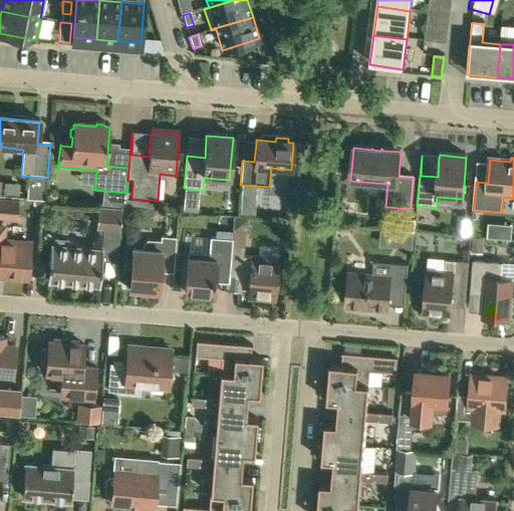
[(185,188),(183,212),(197,214),(199,190),(185,188)]
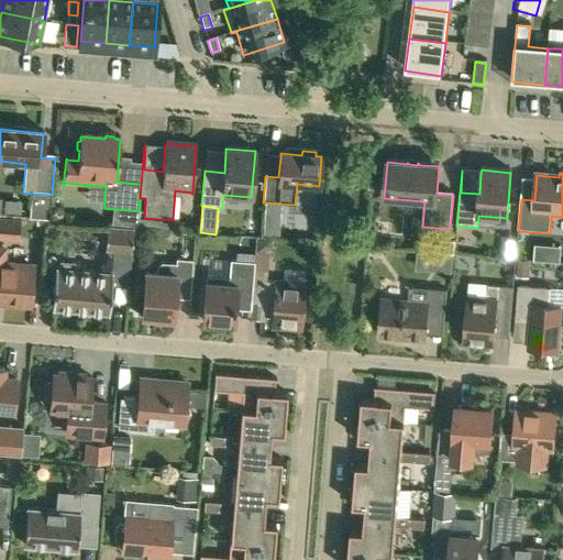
[(280,211),(265,210),(263,235),(278,237),(280,211)]
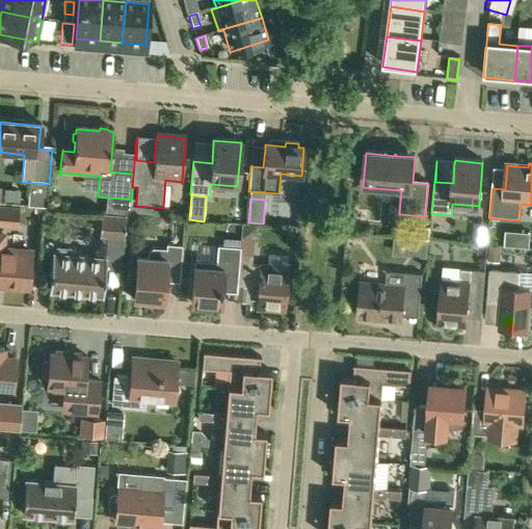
[(0,226),(17,228),(18,211),(0,209),(0,226)]
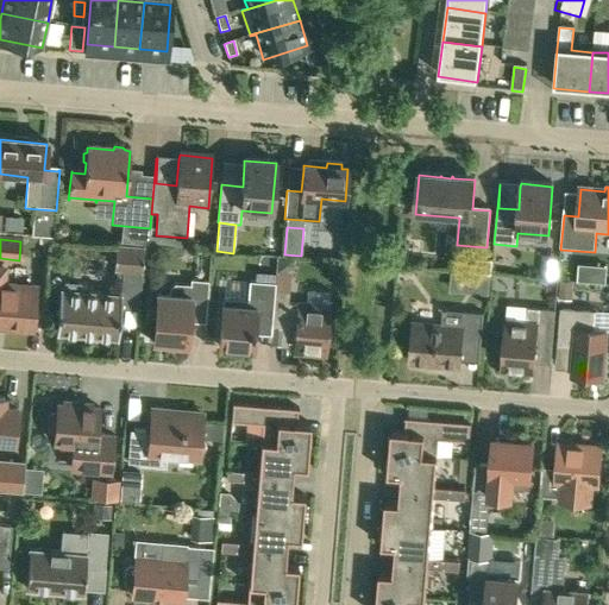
[(113,271),(142,273),(144,250),(115,247),(113,271)]
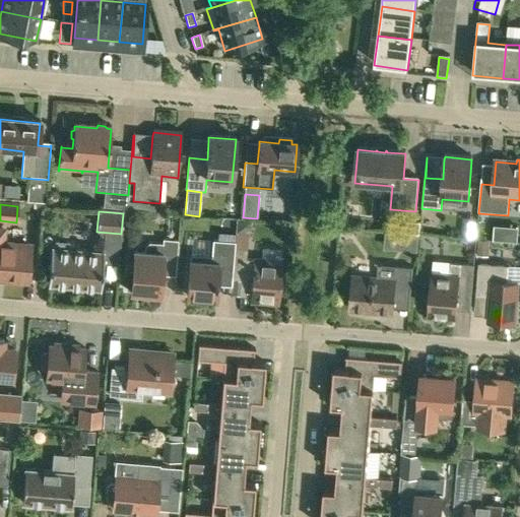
[(464,219),(462,239),(474,240),(475,220),(464,219)]
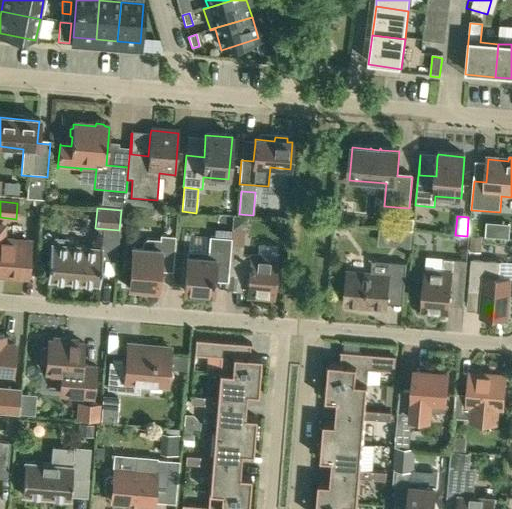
[(400,219),(399,231),(413,233),(414,221),(400,219)]
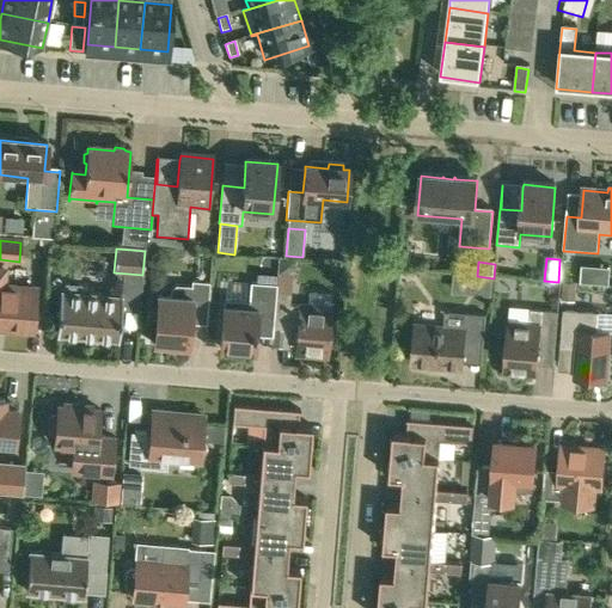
[(571,269),(571,284),(599,286),(600,269),(571,269)]
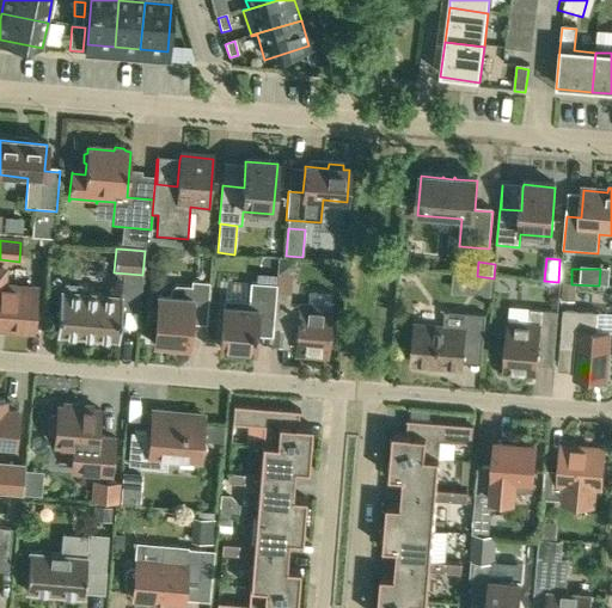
[(0,331),(32,335),(36,292),(2,289),(5,272),(0,271),(0,331)]
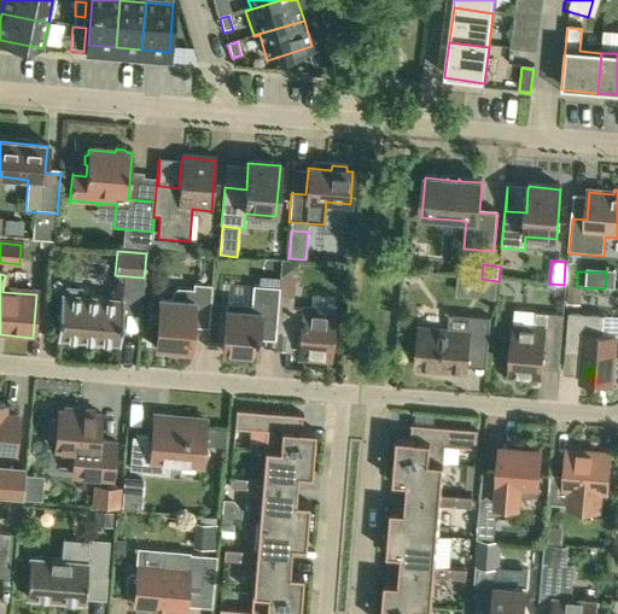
[(172,300),(159,300),(156,349),(190,351),(192,328),(196,325),(209,326),(211,287),(193,286),(193,291),(178,290),(172,294),(172,300)]
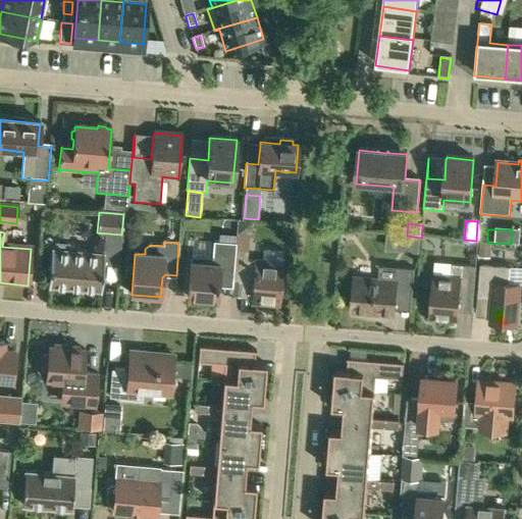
[(219,268),(233,269),(236,252),(236,245),(213,243),(212,259),(191,258),(188,299),(199,300),(199,304),(212,305),(213,301),(217,302),(219,268)]
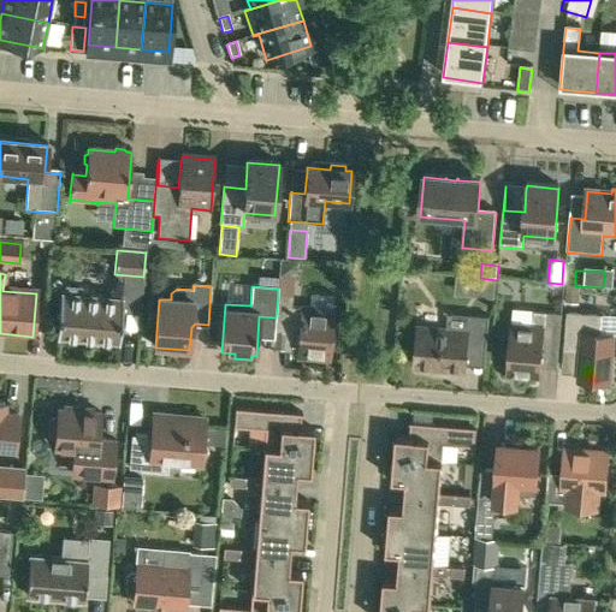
[(580,287),(566,286),(564,306),(579,307),(580,287)]
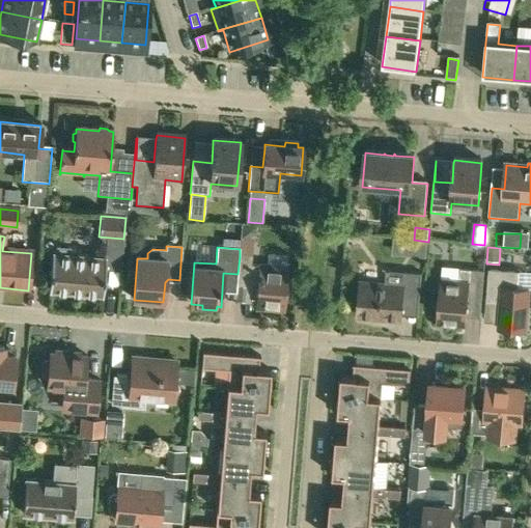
[(103,297),(106,259),(105,259),(72,256),(72,253),(70,250),(57,249),(55,251),(54,255),(53,255),(54,254),(52,254),(49,293),(50,293),(72,294),(72,295),(74,295),(78,295),(80,296),(80,295),(102,297),(103,297)]
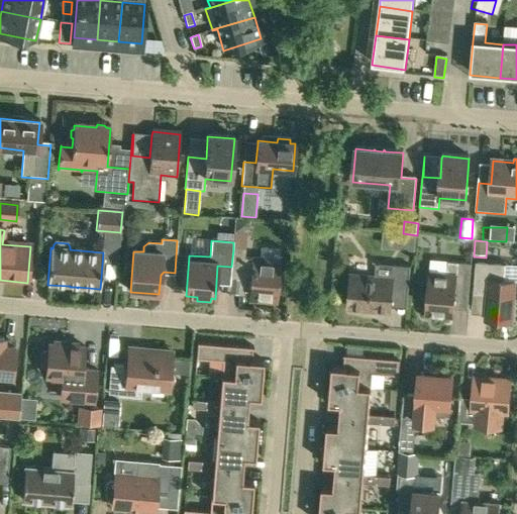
[(233,249),(231,267),(230,278),(242,279),(241,286),(250,287),(249,302),(276,304),(280,263),(252,261),(244,260),(244,249),(233,249)]
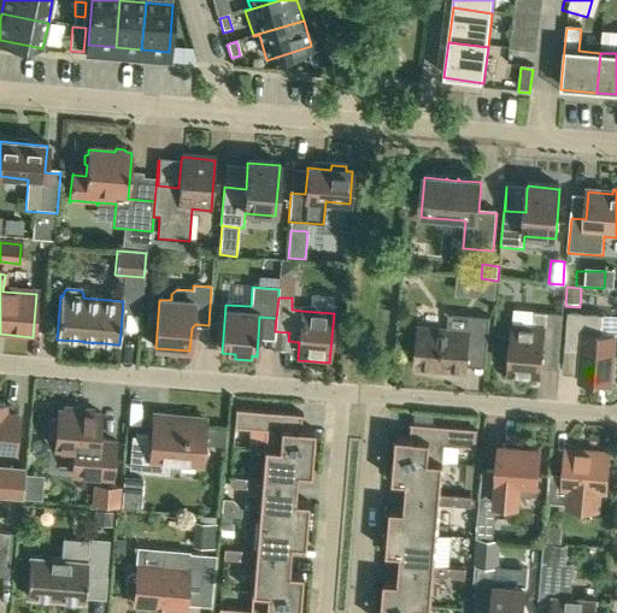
[(540,379),(541,370),(544,348),(559,349),(557,371),(558,371),(563,317),(534,314),(533,329),(512,328),(509,377),(540,379)]
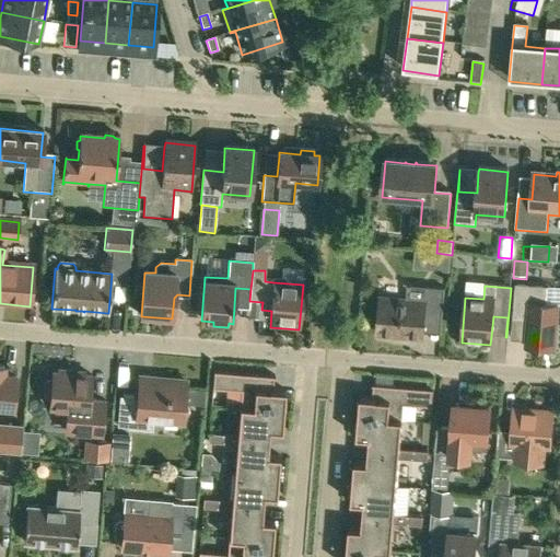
[(511,341),(512,341),(513,320),(527,321),(525,348),(527,348),(527,352),(543,354),(543,349),(555,350),(558,306),(546,305),(547,289),(515,286),(511,341)]
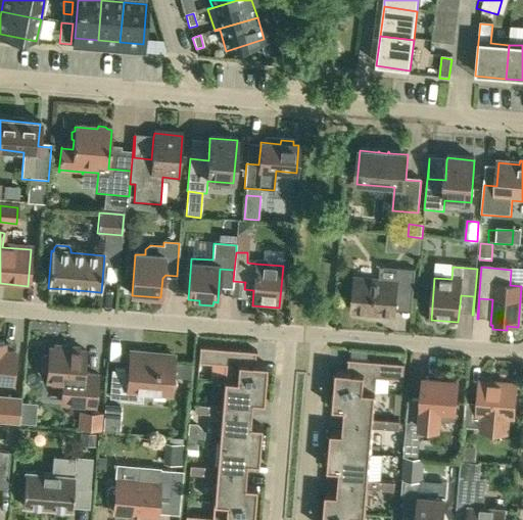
[(394,317),(395,313),(396,294),(413,296),(415,272),(397,270),(396,284),(354,281),(351,314),(394,317)]
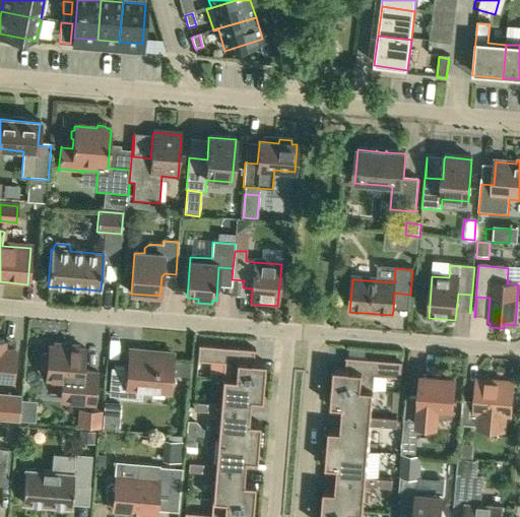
[(0,378),(11,380),(14,348),(3,347),(4,341),(0,340),(0,378)]
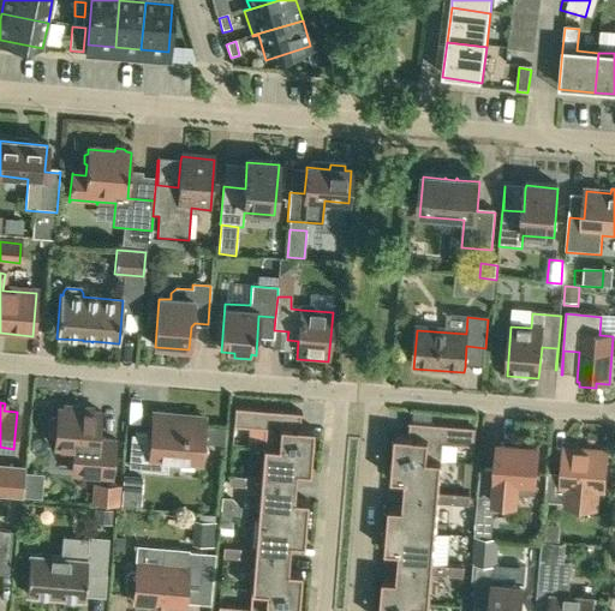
[(99,441),(101,414),(79,413),(79,409),(64,408),(64,412),(58,411),(57,420),(53,420),(49,423),(48,436),(51,439),(55,439),(54,449),(73,450),(71,474),(112,478),(115,443),(99,441)]
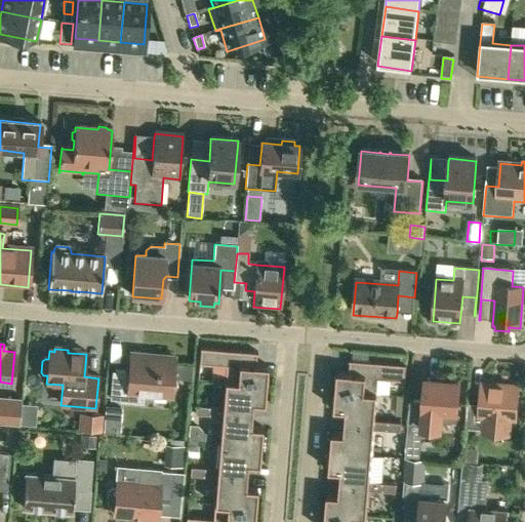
[(225,384),(266,387),(268,368),(253,367),(254,356),(257,356),(257,355),(200,350),(200,351),(201,351),(199,366),(226,368),(225,384)]
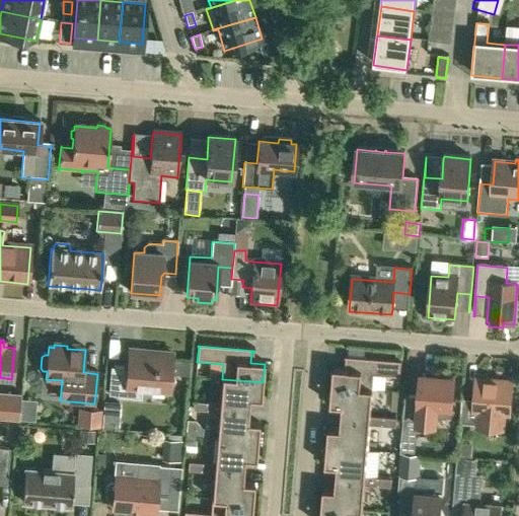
[(145,353),(129,351),(127,369),(110,368),(108,396),(139,398),(140,389),(169,391),(172,355),(155,354),(154,356),(145,355),(145,353)]
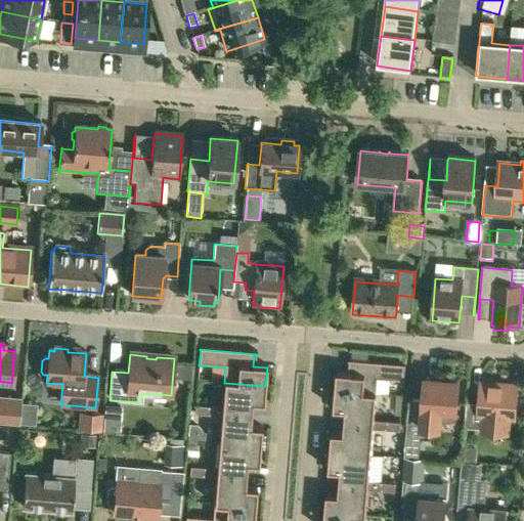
[(337,374),(335,392),(377,395),(378,380),(404,382),(405,367),(406,366),(349,361),(348,362),(351,363),(350,375),(337,374)]
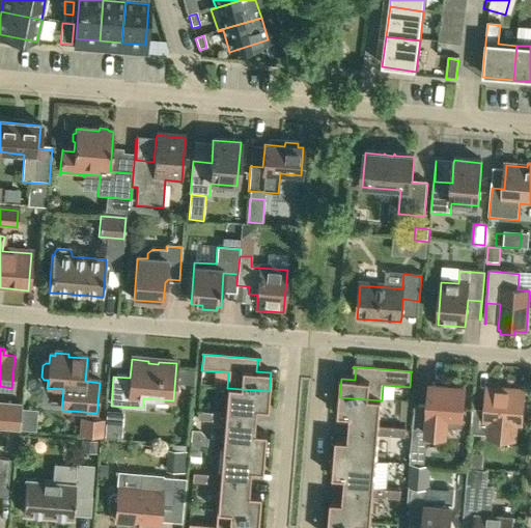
[(177,371),(176,384),(193,386),(195,372),(177,371)]
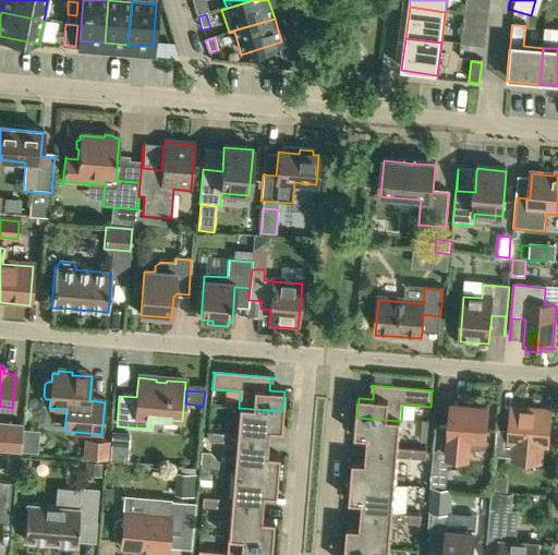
[(469,438),(485,439),(488,408),(483,407),(484,403),(466,401),(465,406),(453,405),(451,430),(436,429),(434,455),(468,458),(469,438)]
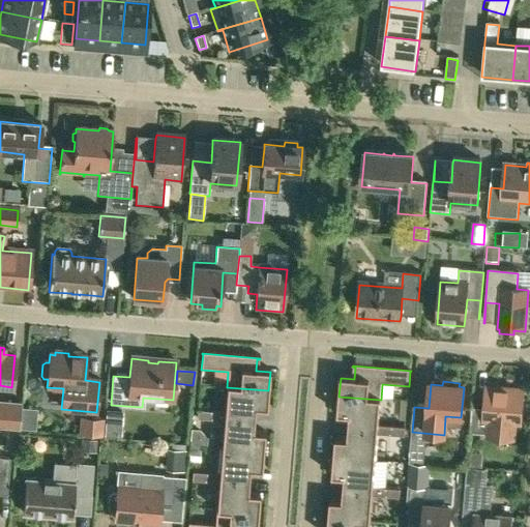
[(227,387),(225,414),(224,418),(254,420),(255,409),(267,410),(268,390),(227,387)]
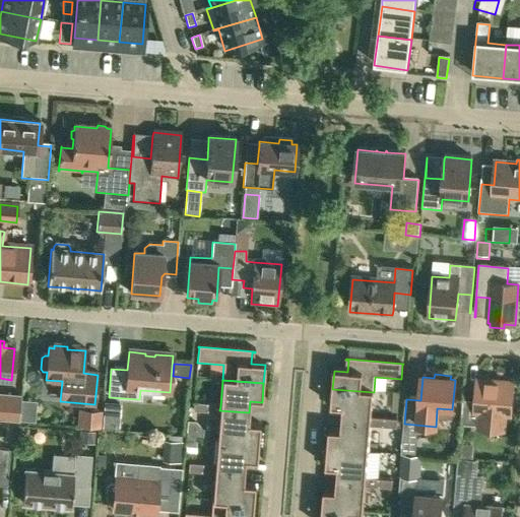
[(504,433),(505,416),(510,417),(513,384),(476,381),(474,403),(462,402),(460,427),(477,429),(477,431),(504,433)]
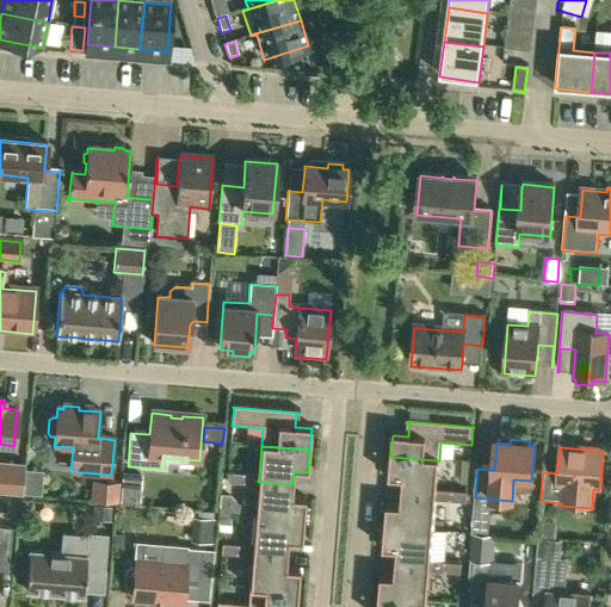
[(401,494),(403,494),(436,496),(437,491),(439,460),(390,457),(389,478),(402,479),(401,494)]
